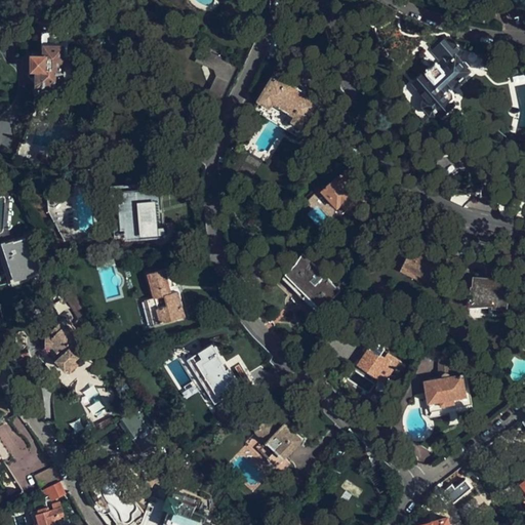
[(524,11),(524,0),(487,0),(491,12),(507,7),(510,16),(524,11)]
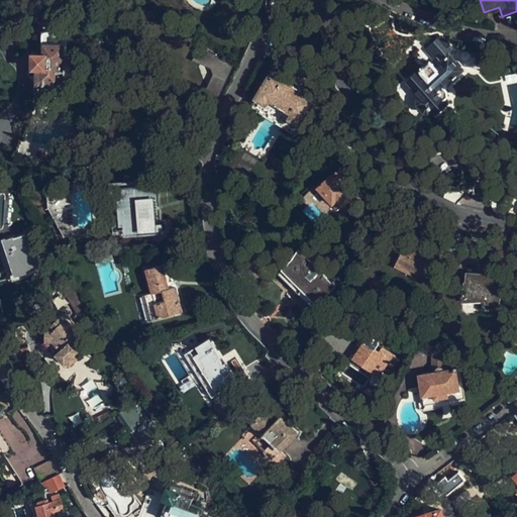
[(435,40),(431,37),(417,49),(420,53),(414,59),(421,67),(406,80),(419,95),(416,97),(416,103),(424,112),(430,113),(433,110),(436,113),(448,103),(445,99),(448,97),(449,91),(445,86),(450,82),(450,80),(455,76),(456,77),(459,74),(458,73),(463,68),(461,67),(462,63),(458,58),(455,60),(450,55),(454,50),(441,35),(435,40)]
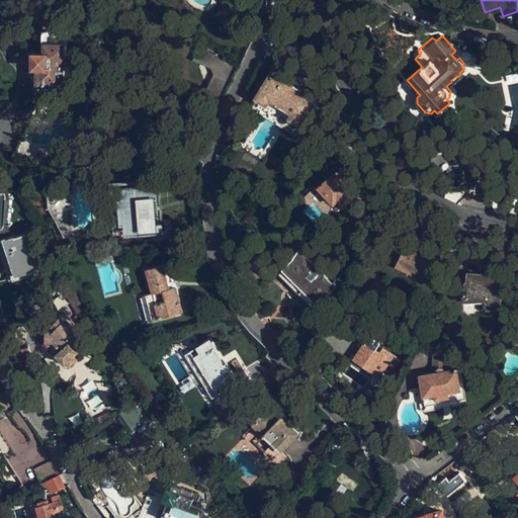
[(35,55),(34,68),(39,68),(39,91),(63,91),(63,46),(46,46),(47,55),(35,55)]
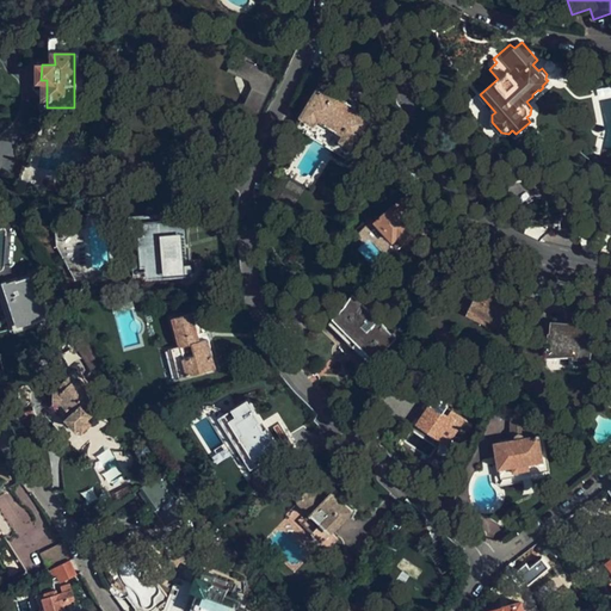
[(294,125),(351,159),(375,116),(355,105),(357,100),(338,90),(335,93),(320,84),(307,105),(302,105),(294,125)]
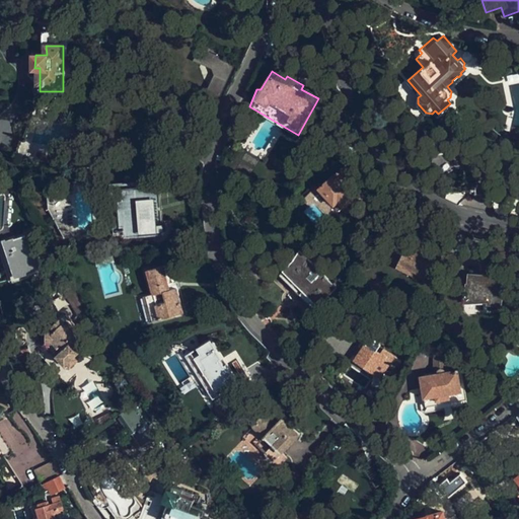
[(35,120),(30,118),(24,138),(19,137),(15,150),(47,159),(51,142),(42,142),(30,139),(35,120)]
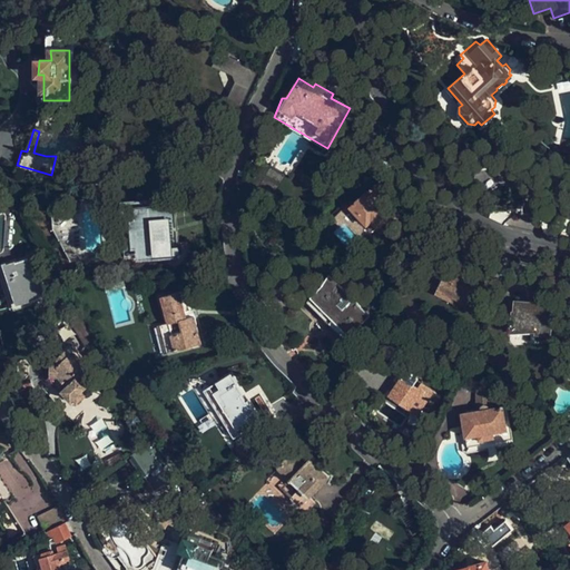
[(353,205),(353,206),(369,224),(373,220),(379,227),(385,220),(390,226),(399,219),(394,213),(395,212),(385,200),(394,193),(382,179),(359,200),(357,199),(353,204),(353,205)]
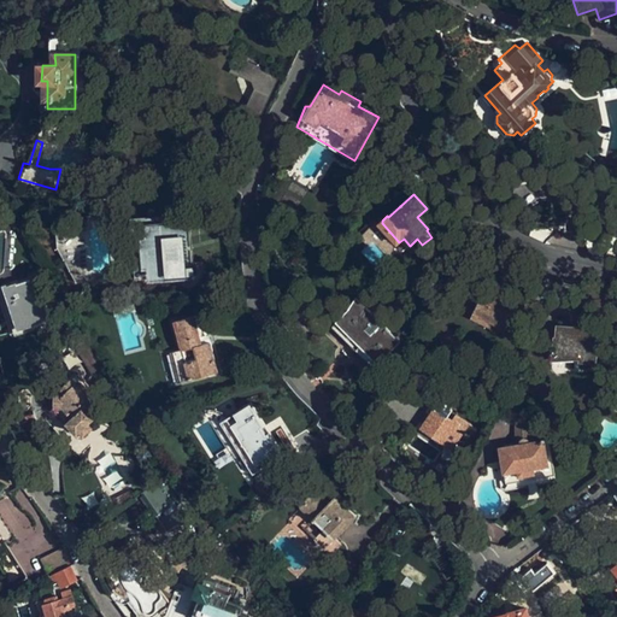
[(535,221),(529,235),(546,242),(552,235),(560,231),(564,230),(564,221),(557,222),(546,227),(535,221)]
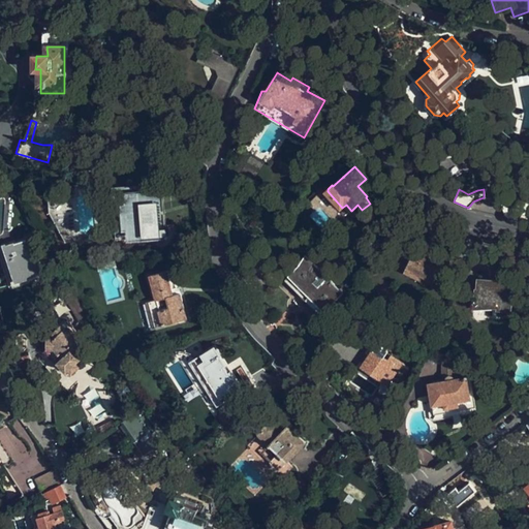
[(158,190),(126,192),(126,205),(129,236),(129,239),(166,237),(165,224),(161,225),(158,190)]
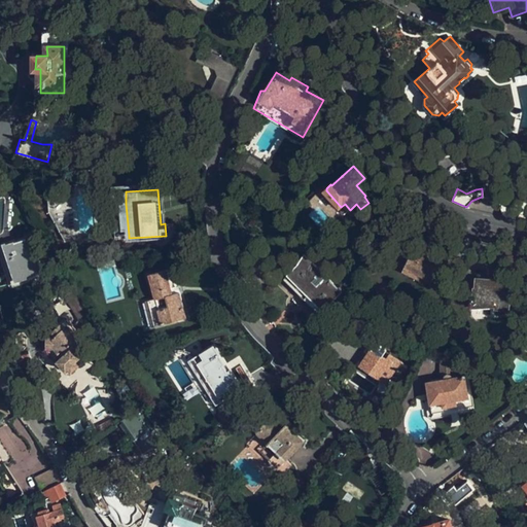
[(314,208),(320,203),(314,196),(310,200),(309,201),(310,204),(314,208)]
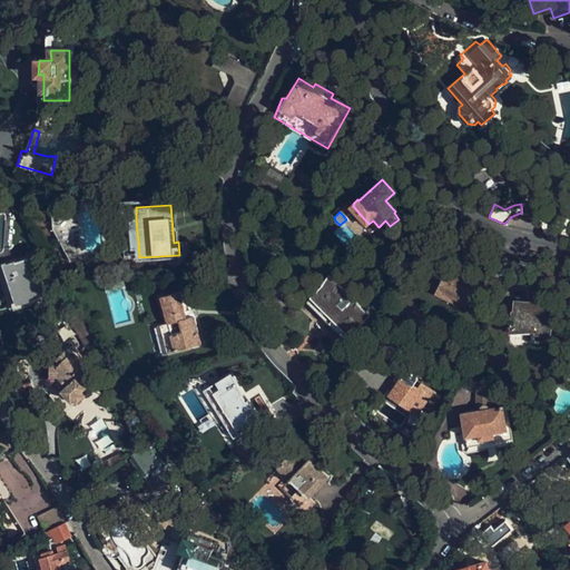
[(126,220),(128,255),(139,254),(136,220),(126,220)]
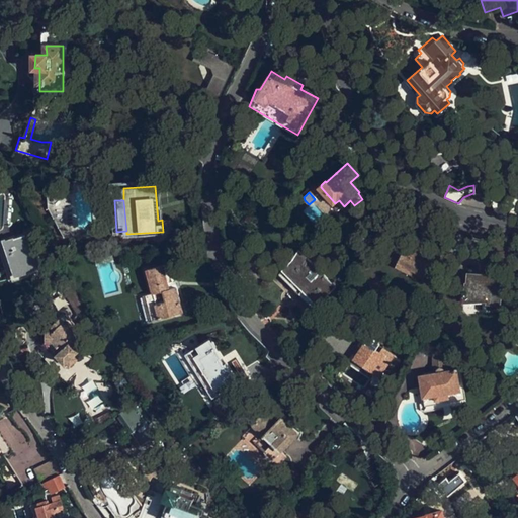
[(339,200),(335,203),(340,209),(344,206),(339,200)]
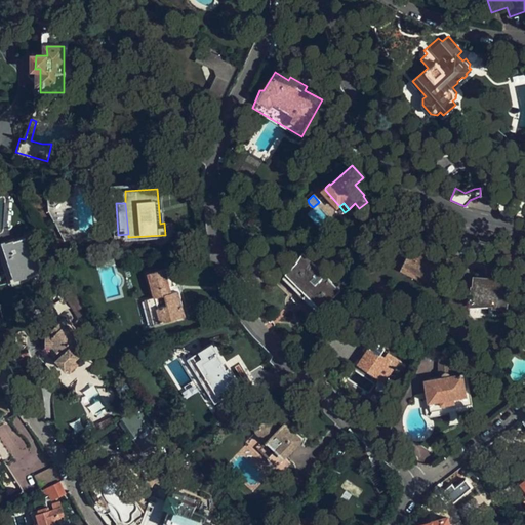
[(0,252),(8,281),(15,279),(35,273),(43,271),(37,249),(33,249),(29,237),(0,245),(0,252)]
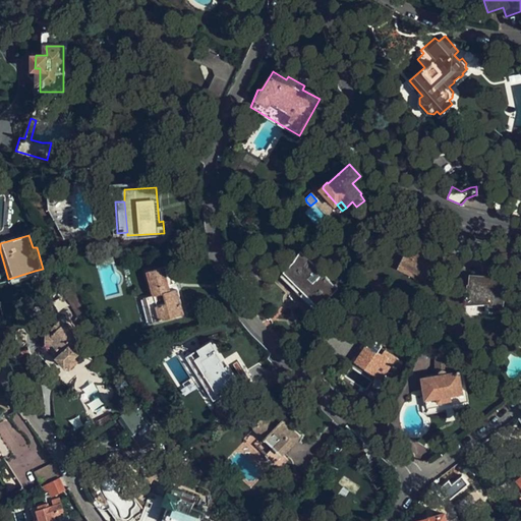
[(441,252),(420,241),(413,238),(401,262),(428,276),(441,252)]
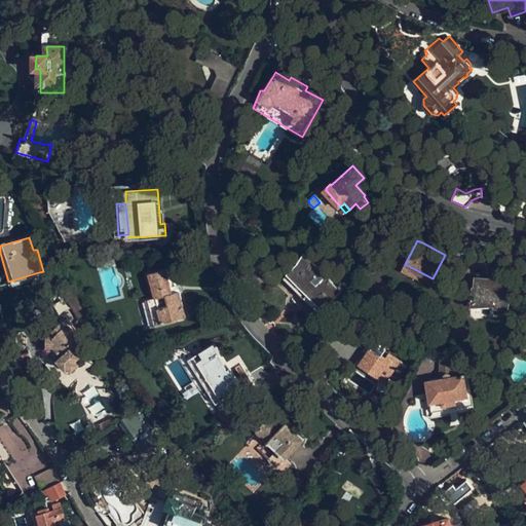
[(288,273),(323,307),(341,289),(304,253),(299,262),(288,273)]
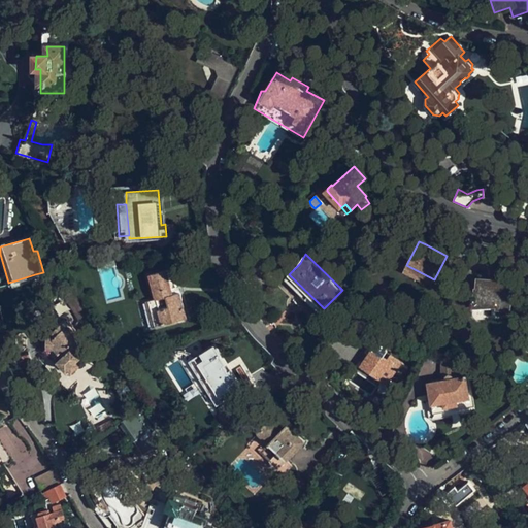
[(434,279),(406,265),(403,271),(431,286),(434,279)]
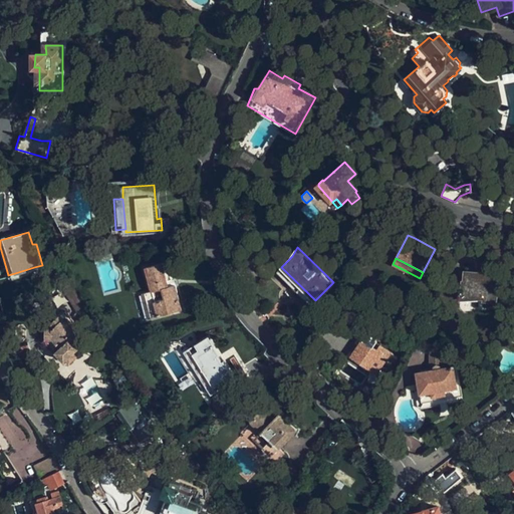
[(181,309),(175,284),(173,285),(167,286),(166,280),(161,263),(145,267),(151,290),(142,292),(145,304),(149,303),(153,316),(181,309)]
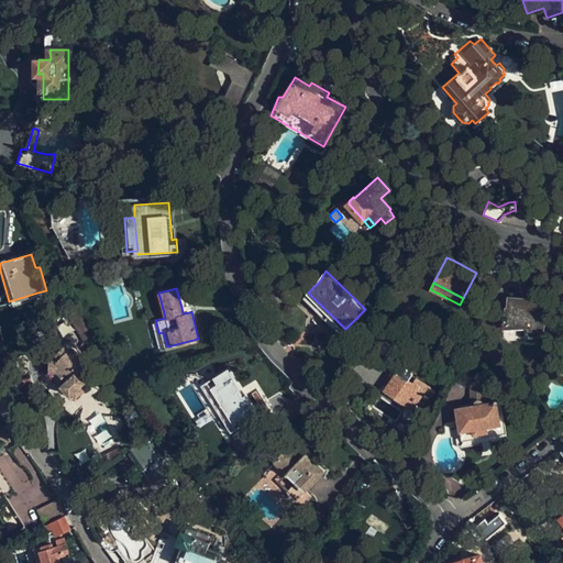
[(37,293),(17,299),(18,304),(40,297),(37,293)]
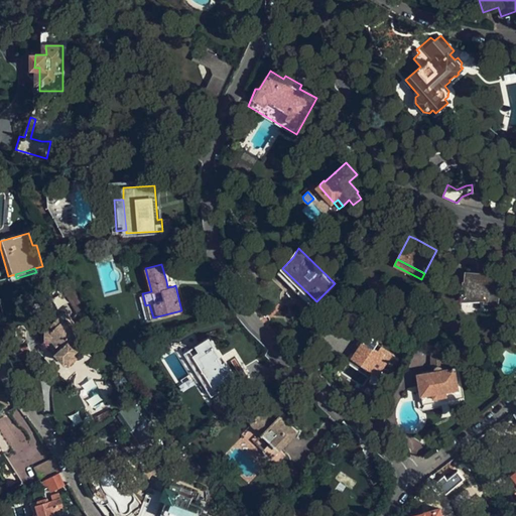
[(72,274),(68,268),(62,271),(66,277),(72,274)]
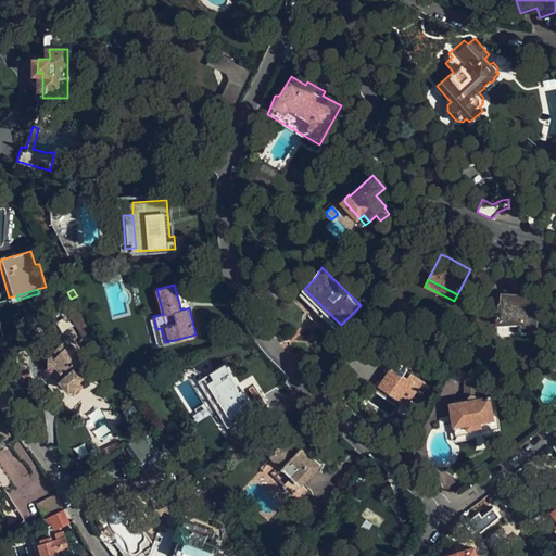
[(301,292),(337,328),(341,325),(304,289),(301,292)]
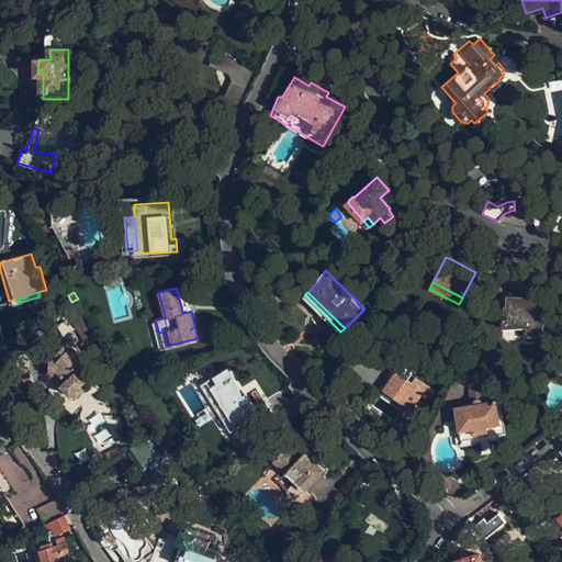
[(542,298),(508,295),(507,306),(505,306),(504,319),(524,321),(524,328),(543,329),(544,313),(544,307),(542,307),(542,298)]
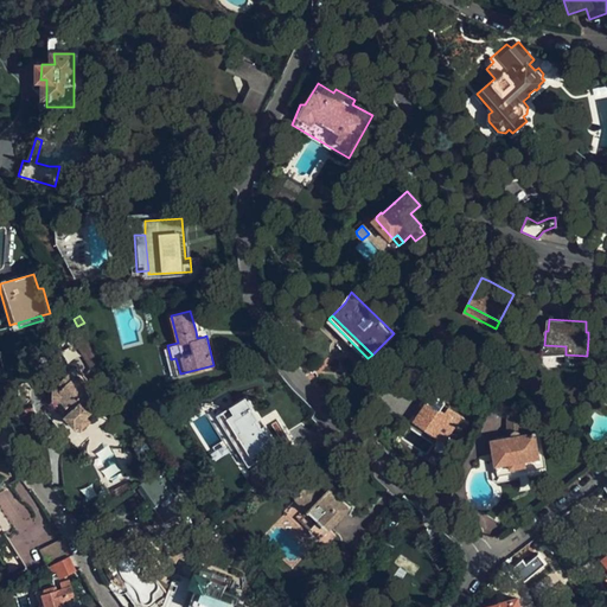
[(91,366),(106,358),(88,331),(74,339),(91,366)]
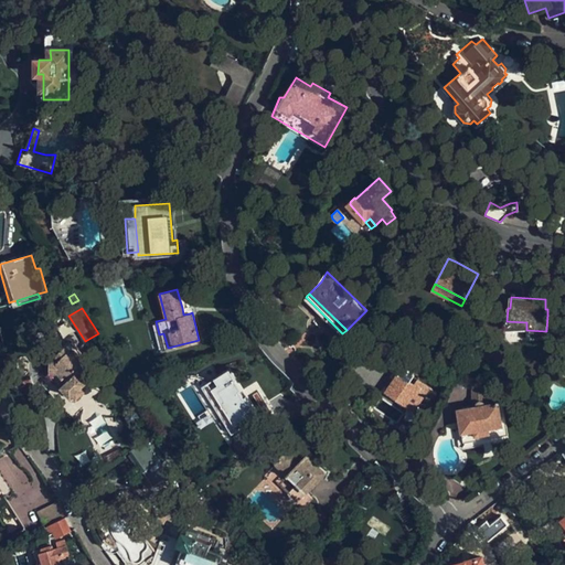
[(251,347),(259,344),(256,340),(251,332),(244,337),(251,347)]
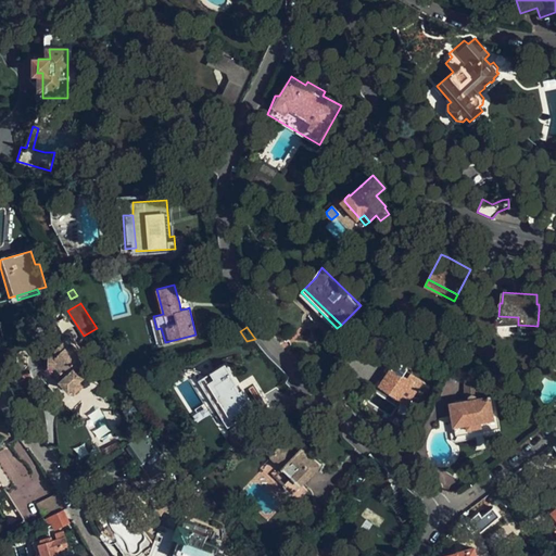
[(91,374),(99,367),(89,356),(87,358),(81,352),(79,349),(81,346),(72,335),(53,351),(47,350),(45,363),(41,365),(45,370),(47,368),(53,376),(59,377),(70,390),(72,388),(73,386),(77,388),(81,383),(79,380),(90,373),(91,374)]
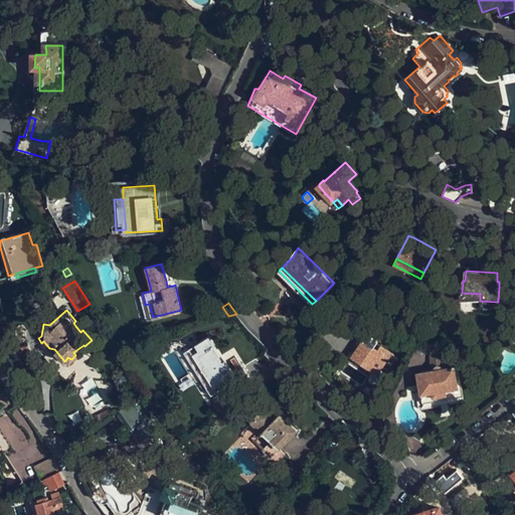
[(369,320),(367,321),(358,315),(348,330),(359,338),(349,353),(352,356),(351,358),(356,361),(357,359),(360,361),(358,363),(363,366),(364,364),(374,372),(389,351),(379,344),(375,349),(371,346),(378,337),(377,336),(382,329),(369,320)]
